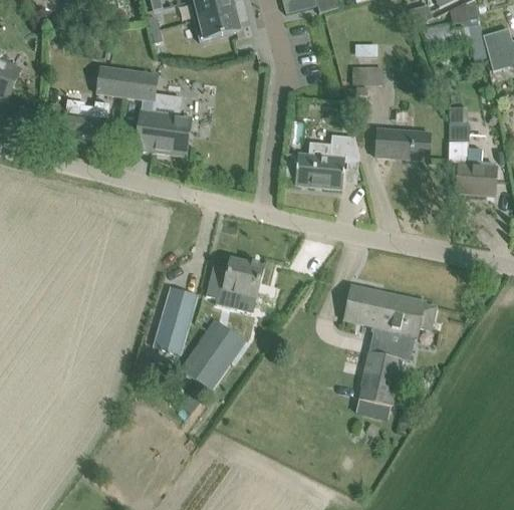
[(150,0),(153,9),(161,7),(158,0),(150,0)]
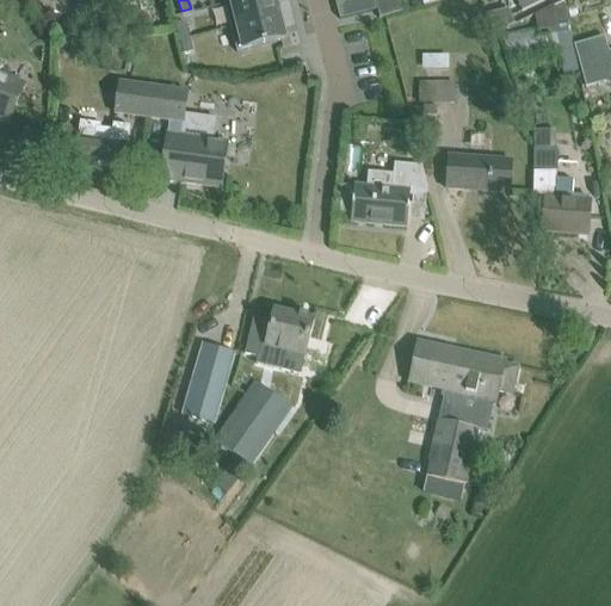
[(223,0),(230,24),(278,12),(275,0),(223,0)]
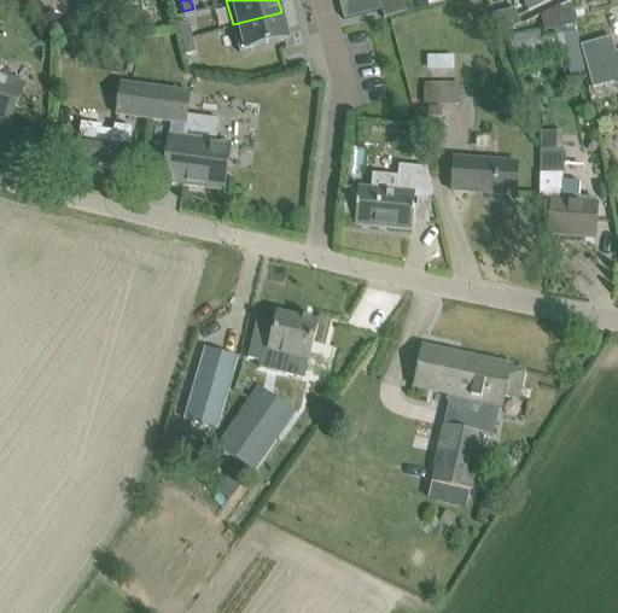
[(360,12),(356,0),(339,0),(343,16),(360,12)]
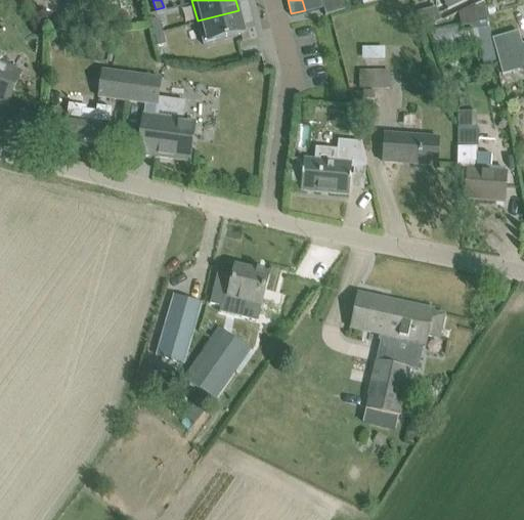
[(326,0),(330,10),(348,5),(346,0),(326,0)]
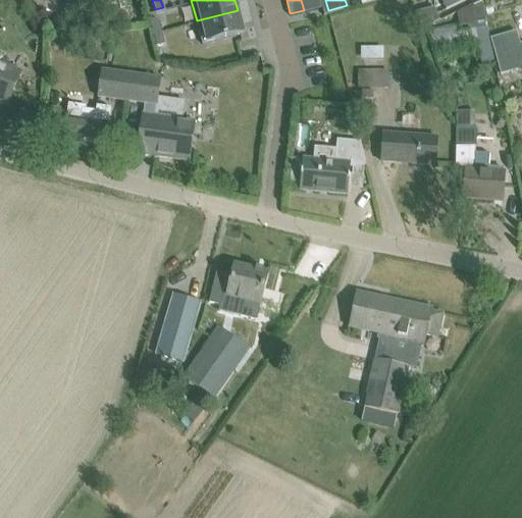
[(243,31),(238,10),(197,20),(202,42),(243,31)]
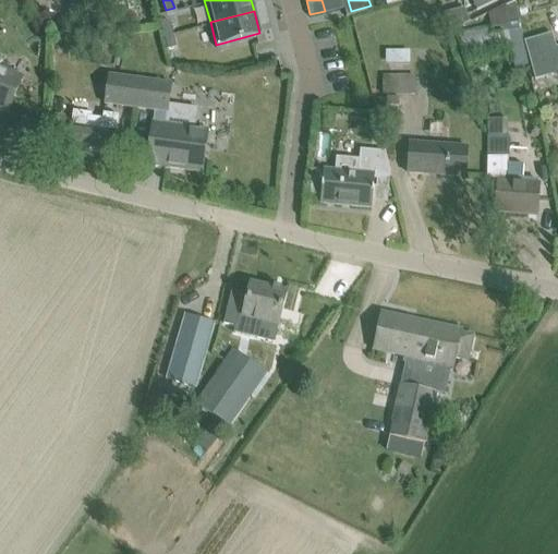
[(160,21),(164,34),(172,32),(169,19),(160,21)]
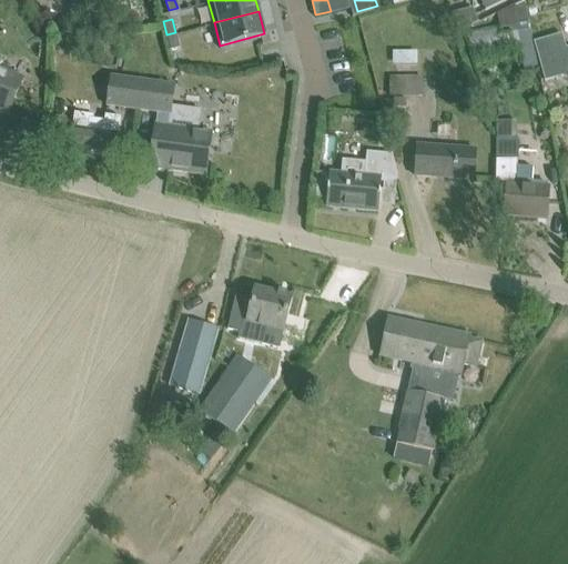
[(513,21),(514,29),(516,28),(524,63),(537,62),(529,19),(513,21)]
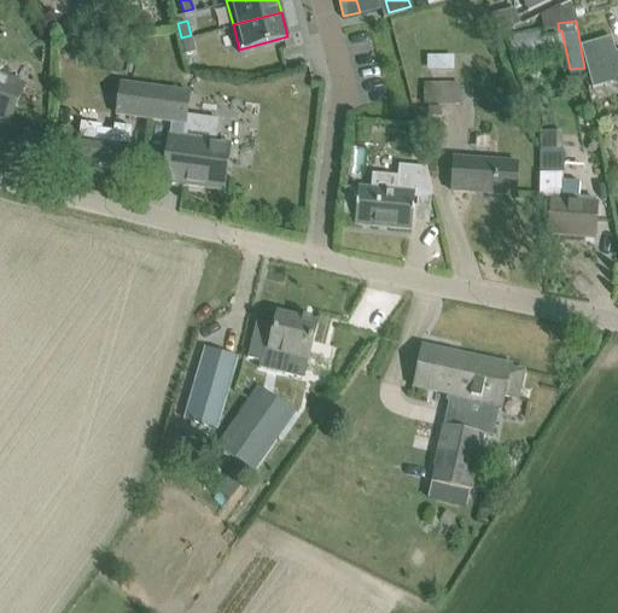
[(196,48),(191,35),(181,38),(186,51),(196,48)]
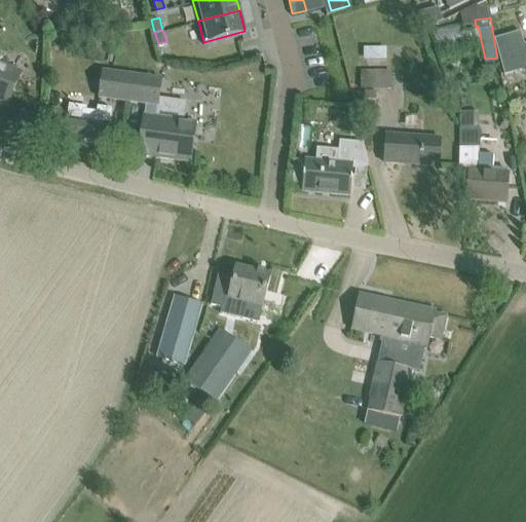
[(520,68),(525,53),(525,40),(497,48),(504,71),(520,68)]
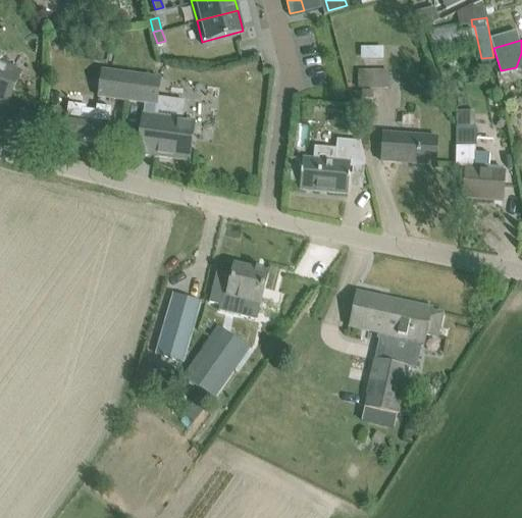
[(383,53),(384,43),(362,43),(362,53),(383,53)]
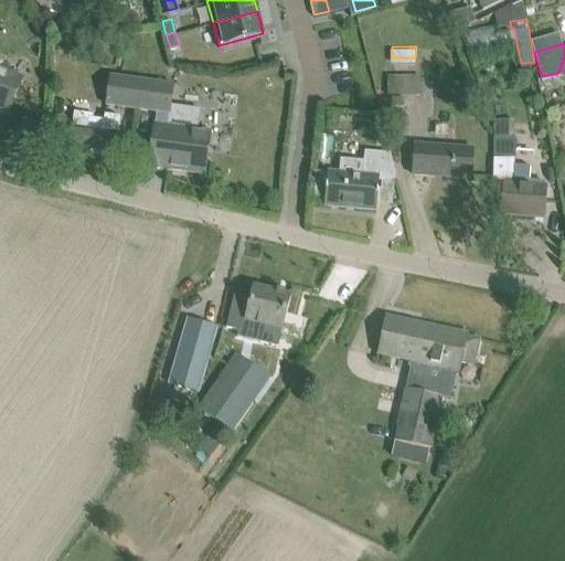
[(0,66),(0,107),(8,110),(22,75),(0,66)]
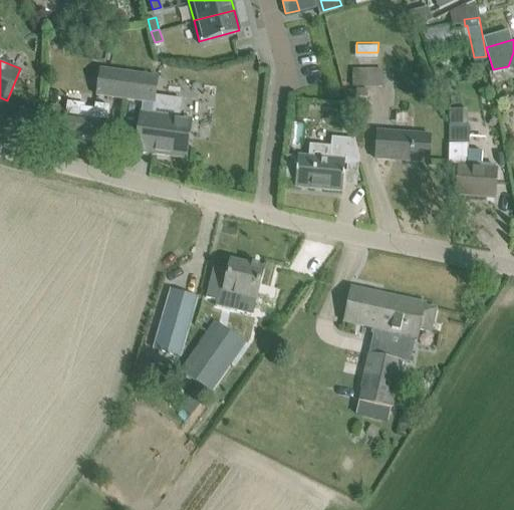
[(381,84),(382,65),(351,65),(353,83),(381,84)]
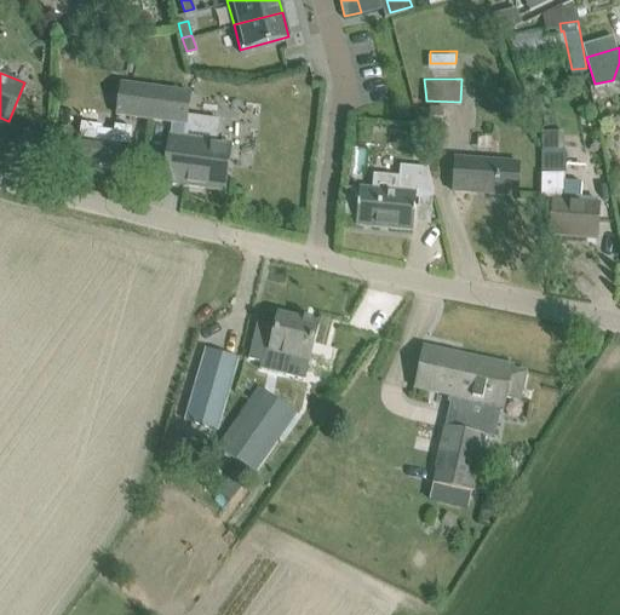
[(145,115),(150,84),(120,80),(115,111),(145,115)]
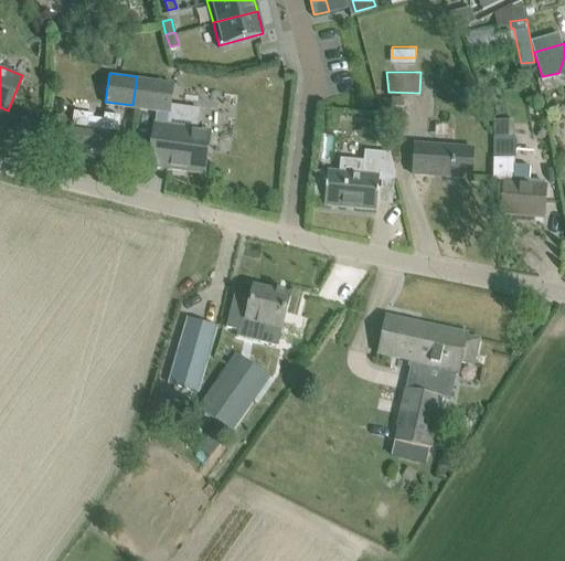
[(157,108),(148,163),(204,171),(210,128),(167,123),(173,82),(137,76),(132,105),(157,108)]
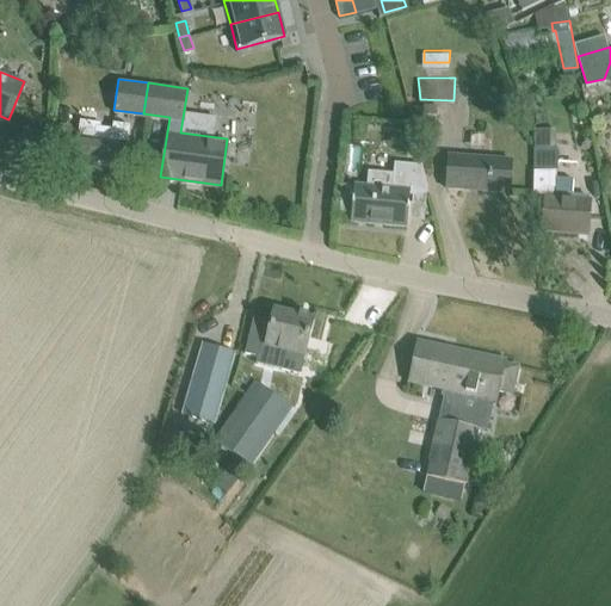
[(425,112),(438,112),(438,103),(425,103),(425,112)]
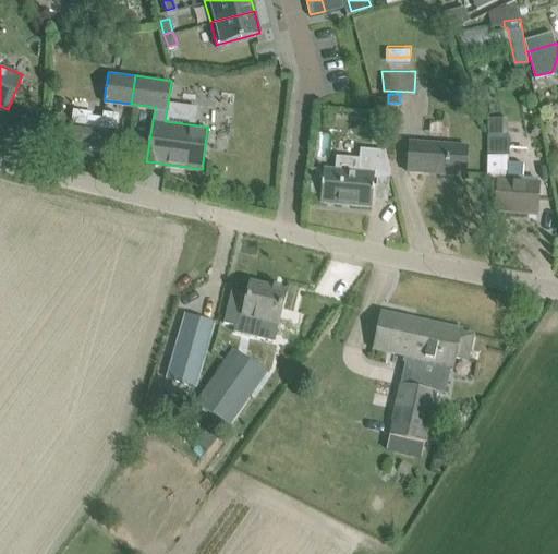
[(92,113),(92,110),(72,108),(70,124),(68,144),(112,151),(116,130),(117,120),(118,112),(102,110),(101,116),(92,113)]
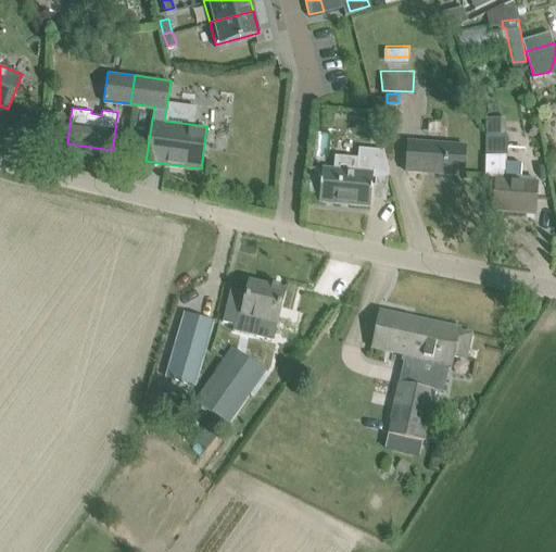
[(50,110),(49,123),(63,124),(64,111),(50,110)]
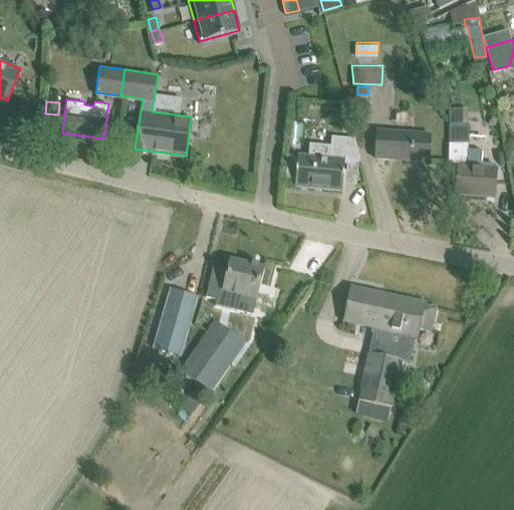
[(458,160),(456,192),(493,194),(495,174),(495,167),(480,166),(480,163),(482,149),(467,148),(468,122),(463,121),(463,106),(449,106),(448,160),(458,160)]
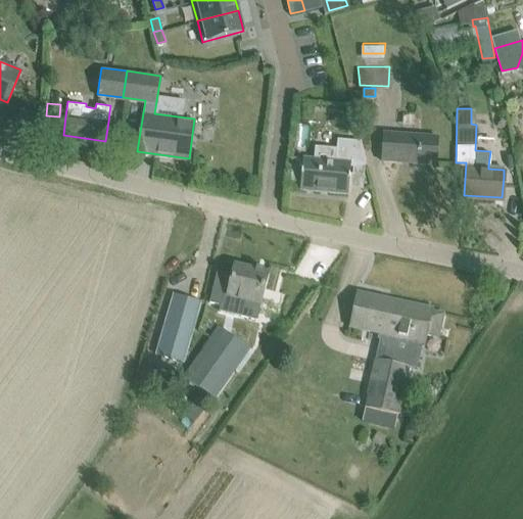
[(384,129),(383,139),(382,159),(435,162),(437,133),(384,129)]
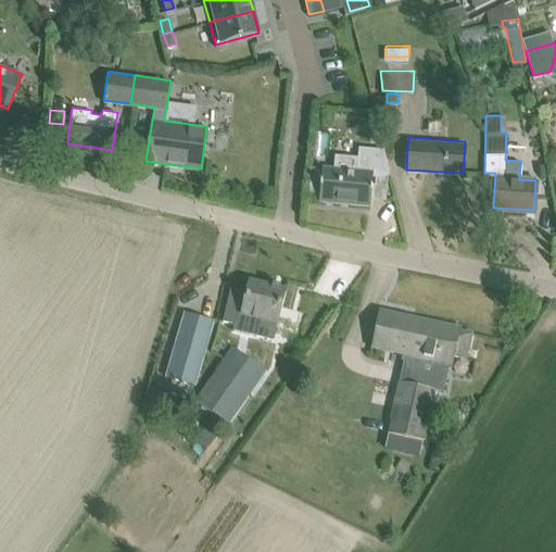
[(319,192),(318,199),(369,203),(373,173),(388,174),(389,166),(383,148),(358,146),(357,155),(335,153),(335,167),(321,166),(320,177),(319,192)]
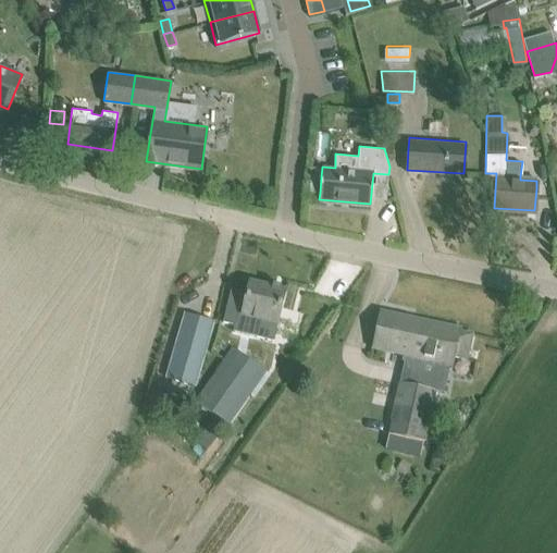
[(311,166),(309,192),(320,193),(321,177),(322,167),(311,166)]
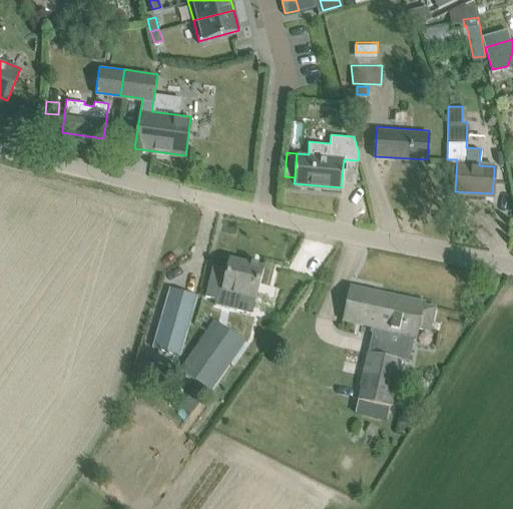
[(212,265),(205,295),(216,298),(214,303),(251,312),(258,285),(263,266),(258,265),(259,262),(250,260),(249,263),(230,258),(227,269),(212,265)]
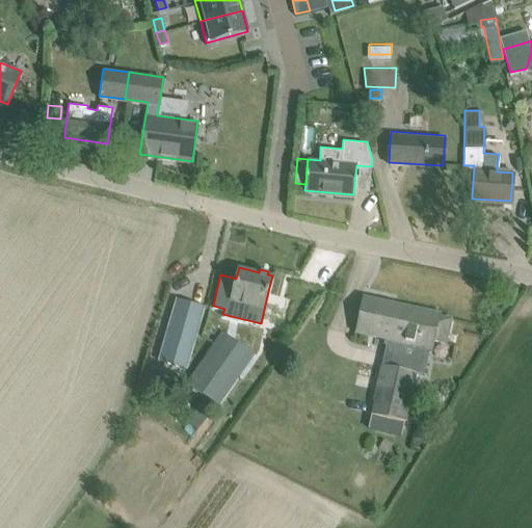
[(387,341),(371,412),(404,419),(420,348),(430,350),(433,338),(445,341),(446,337),(450,316),(439,314),(439,313),(364,296),(356,330),(387,336),(386,341),(387,341)]
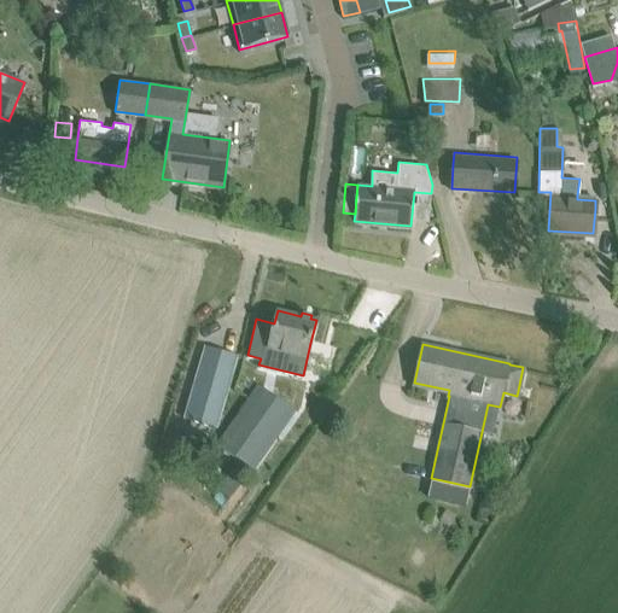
[(204,345),(188,407),(220,414),(235,354),(204,345)]
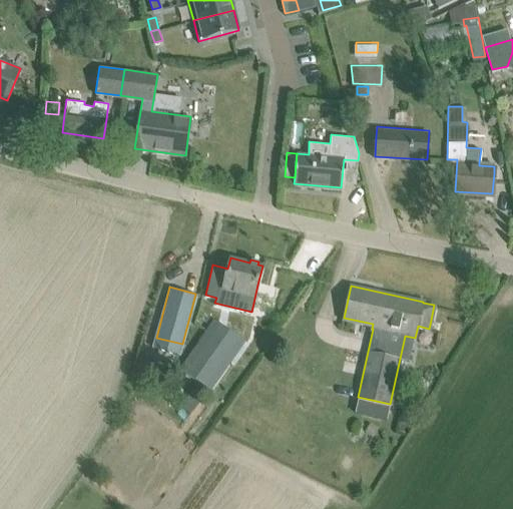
[(174,378),(202,396),(208,386),(211,388),(243,341),(213,321),(174,378)]
